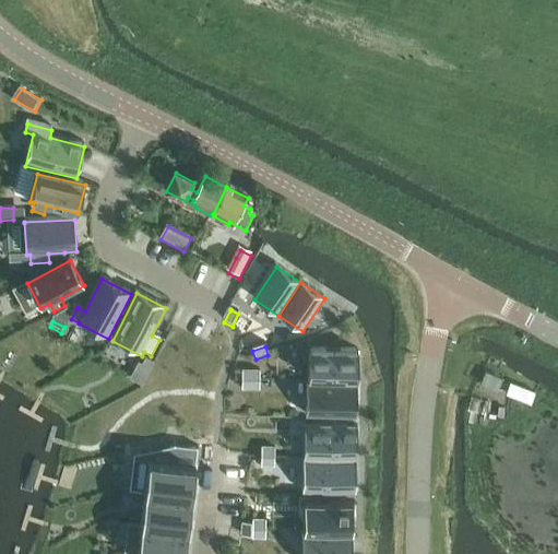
[(309,352),(308,381),(357,382),(358,353),(309,352)]
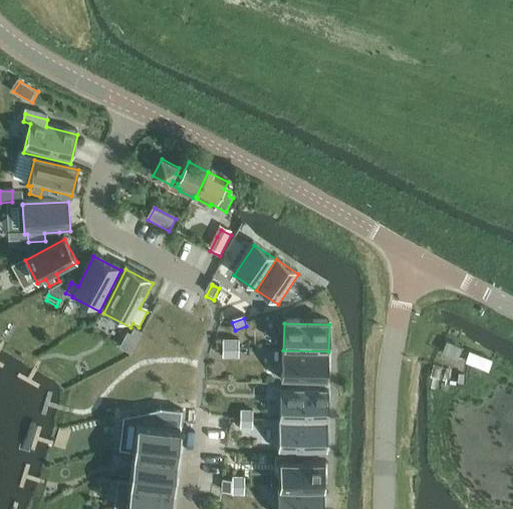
[(449,341),(443,354),(460,361),(465,348),(449,341)]
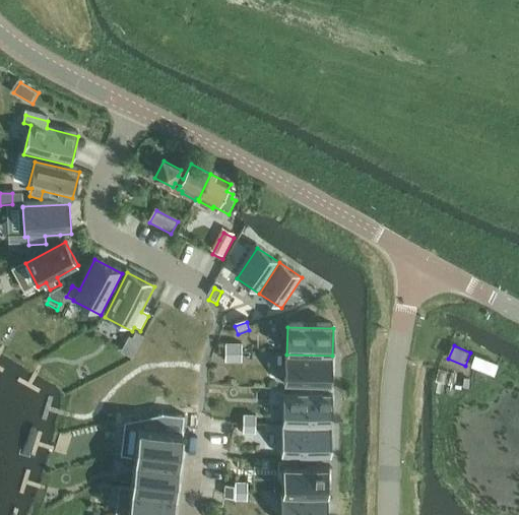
[(225,347),(225,357),(242,357),(242,348),(225,347)]
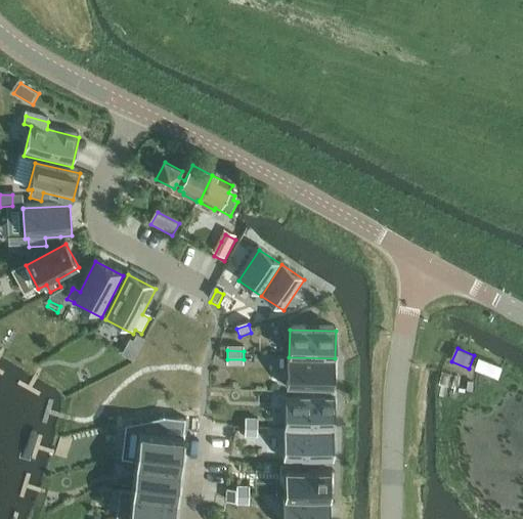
[(227,359),(227,368),(244,368),(244,359),(227,359)]
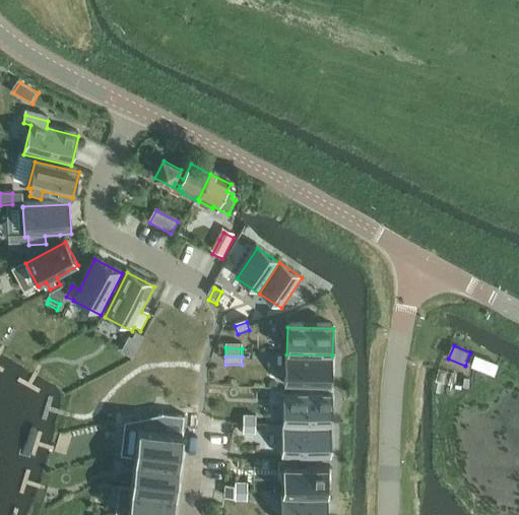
[(285,358),(284,388),(331,389),(332,359),(285,358)]
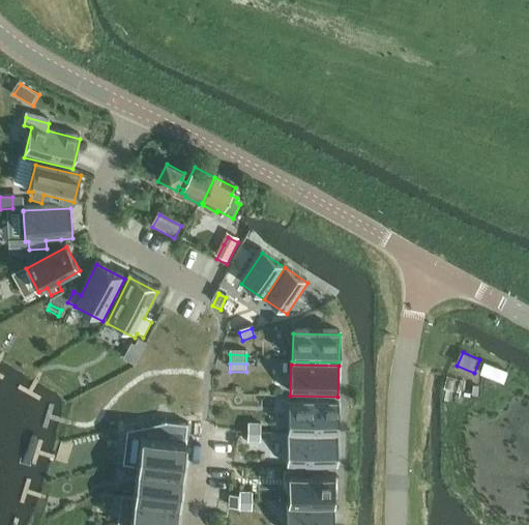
[(487,365),(482,375),(506,384),(510,374),(487,365)]
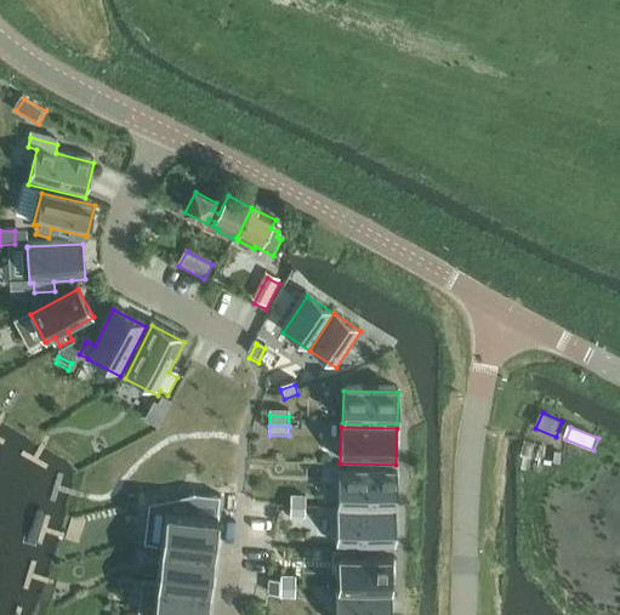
[(337,511),(337,512),(397,514),(398,477),(339,476),(337,511)]
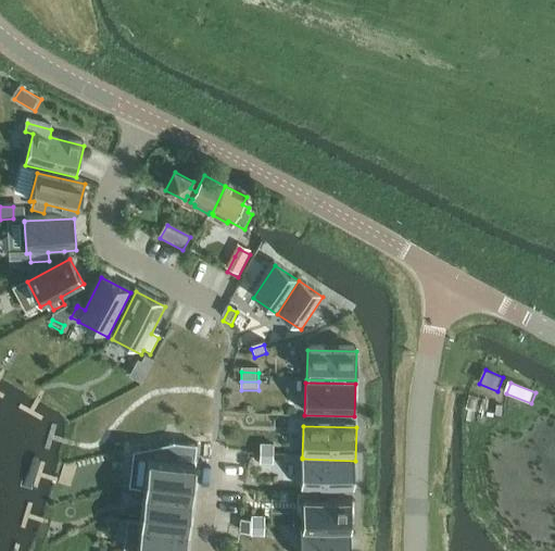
[(260,456),(260,458),(274,458),(274,449),(261,449),(260,456)]
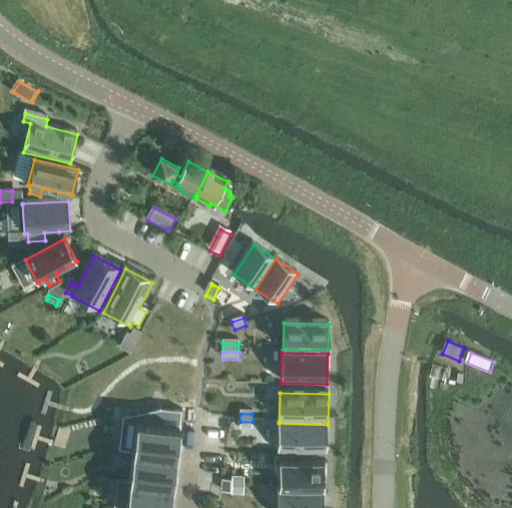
[(239,422),(239,430),(252,430),(252,422),(239,422)]
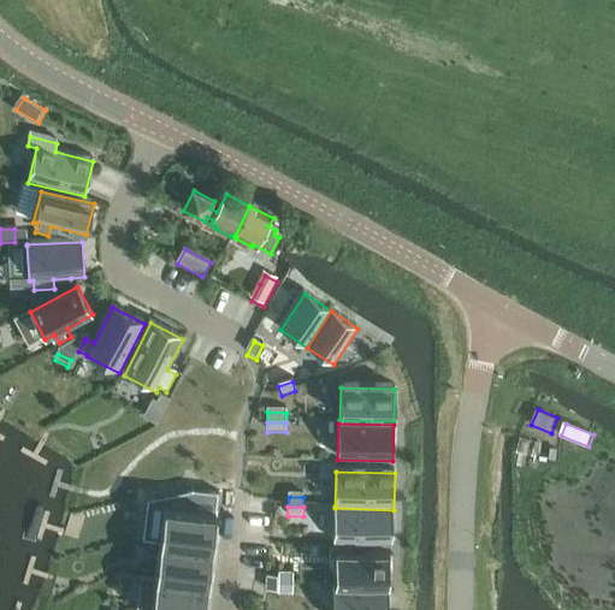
[(335,508),(333,544),(392,546),(394,510),(335,508)]
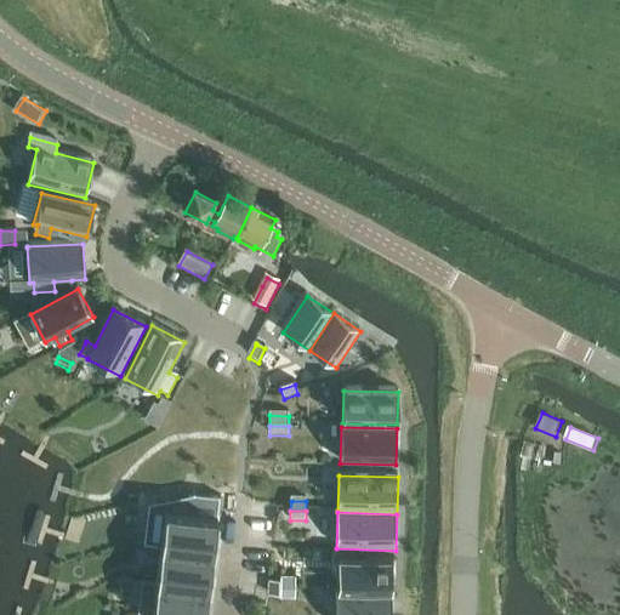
[(165,513),(160,550),(214,557),(219,519),(165,513)]
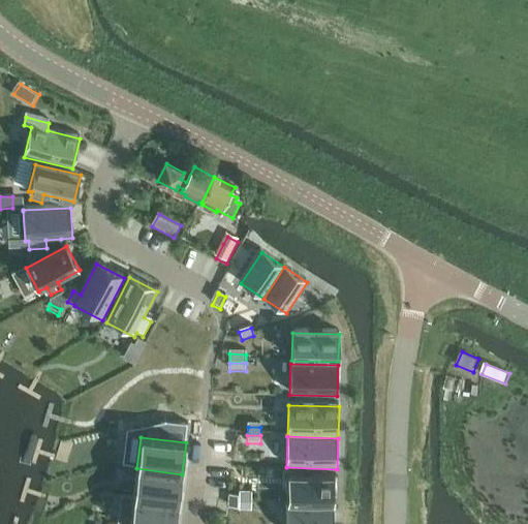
[(136,468),(133,498),(179,503),(182,474),(136,468)]
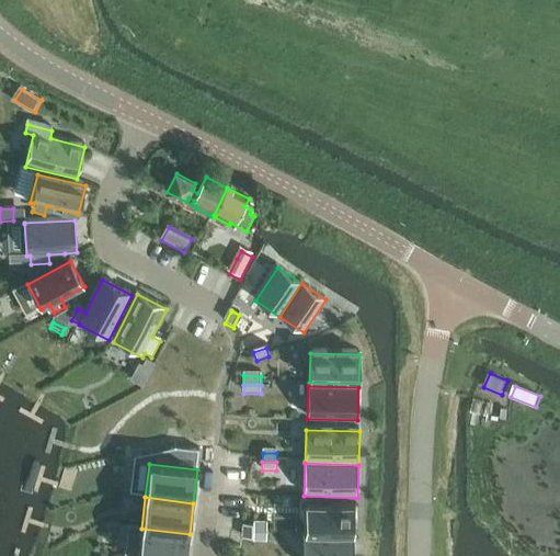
[(304,533),(304,536),(354,537),(355,509),(306,507),(304,533)]
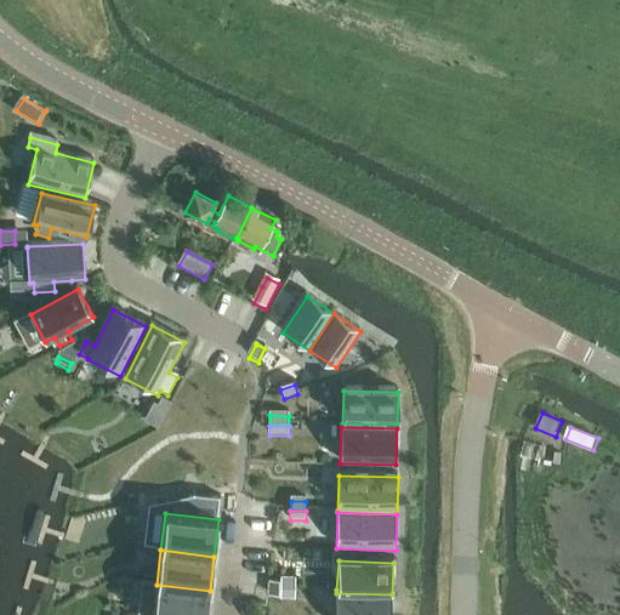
[(282,581),(280,591),(296,592),(296,588),(296,581),(282,581)]
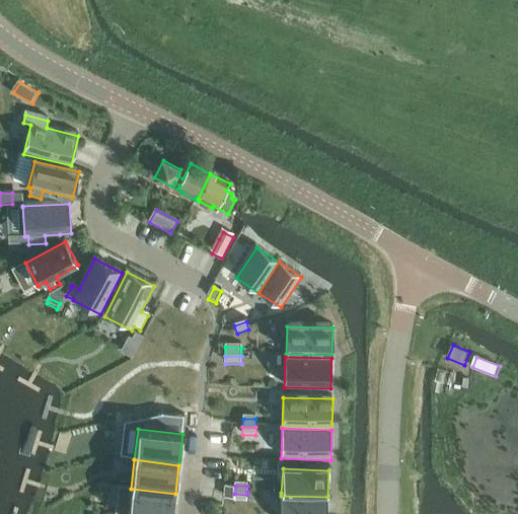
[(121,488),(118,513),(174,513),(176,494),(175,494),(131,489),(121,488)]
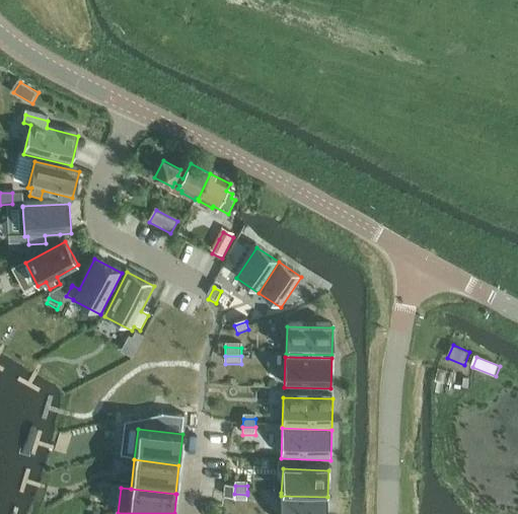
[(234,494),(234,502),(247,502),(247,495),(234,494)]
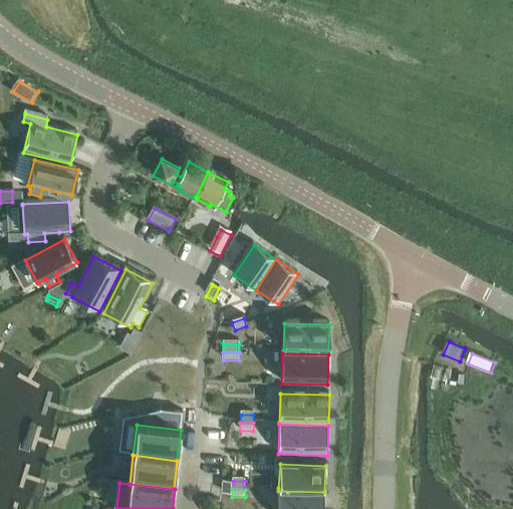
[(278,491),(277,508),(323,508),(324,492),(278,491)]
